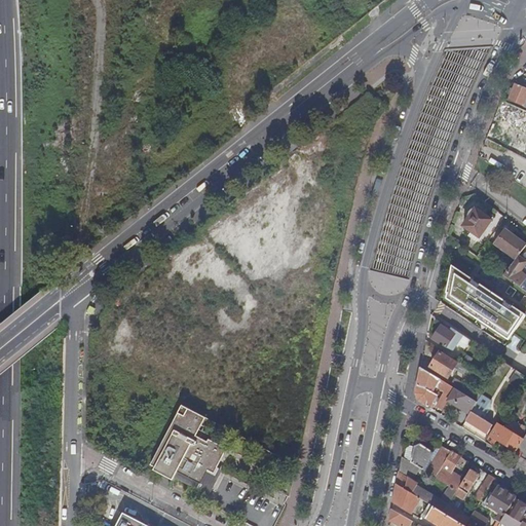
[(524,107),(525,101),(525,87),(515,84),(509,100),(524,107)]
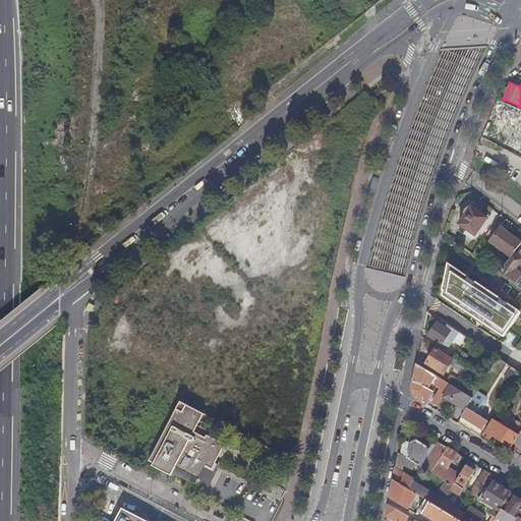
[(520,116),(520,115),(520,109),(502,102),(495,119),(501,122),(508,125),(515,128),(520,116)]
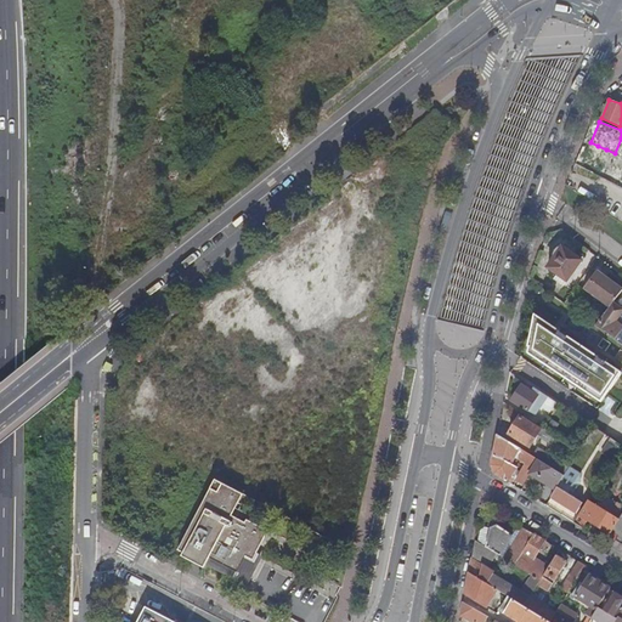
[(606,179),(611,168),(604,164),(599,175),(606,179)]
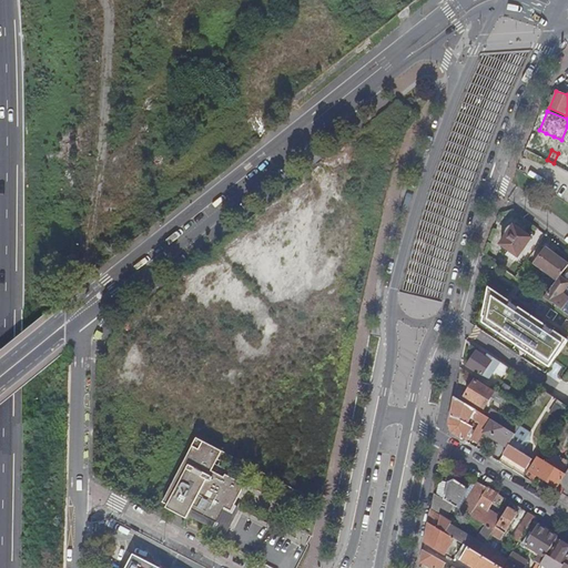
[(567,170),(567,166),(567,158),(558,153),(554,163),(567,170)]
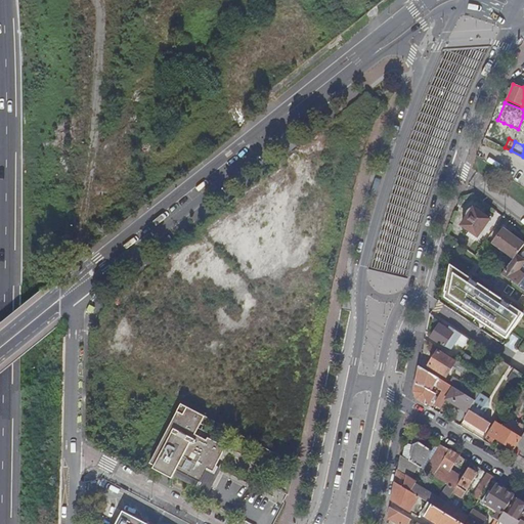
[(463,225),(470,231),(478,237),(491,220),(475,208),(463,225)]
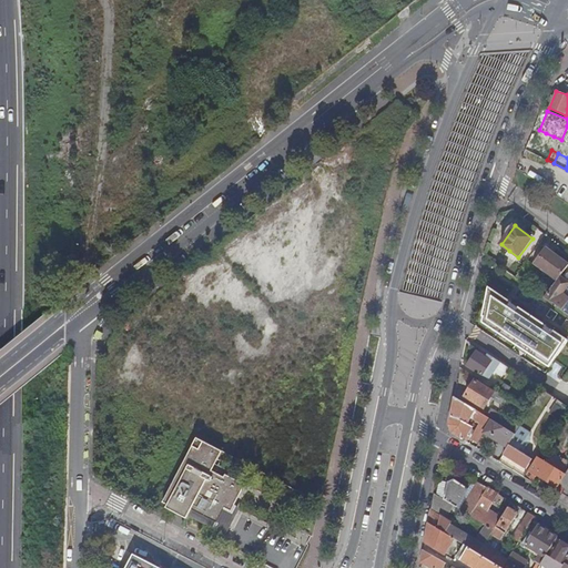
[(543,283),(551,290),(560,276),(567,266),(567,264),(547,249),(536,264),(549,273),(543,283)]
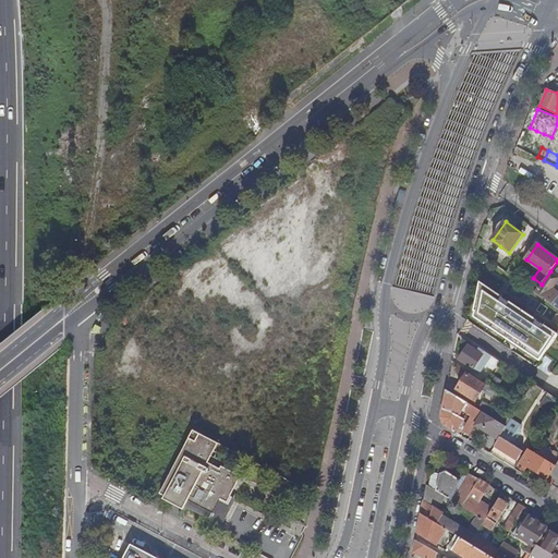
[(509,253),(500,246),(497,251),(506,257),(509,253)]
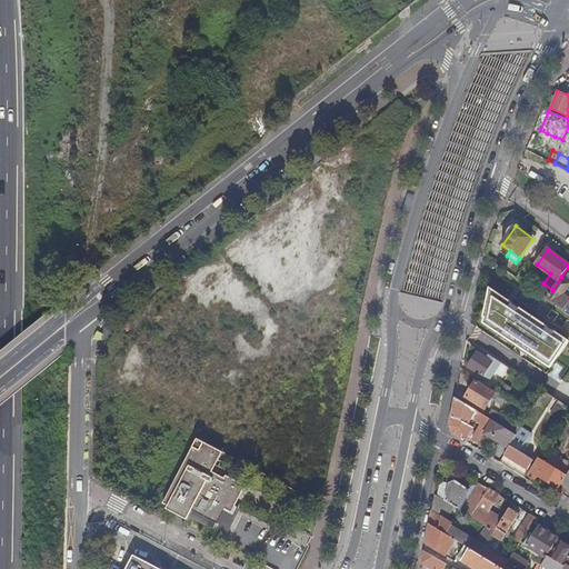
[(525,282),(535,269),(528,263),(518,278),(525,282)]
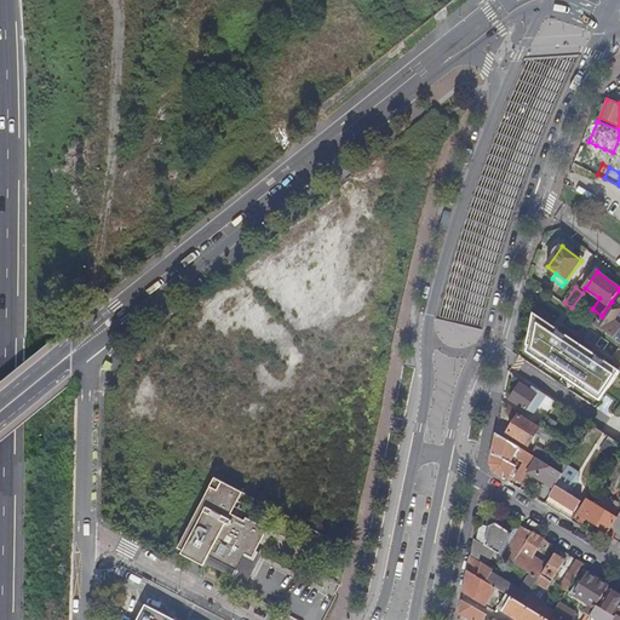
[(602,316),(595,326),(596,326),(614,338),(619,329),(619,326),(615,322),(618,320),(615,319),(619,311),(619,308),(612,302),(602,316)]
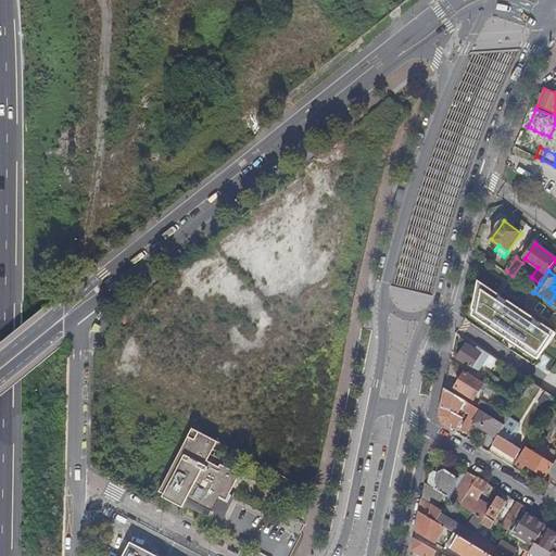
[(479,282),(472,315),(539,359),(555,333),(479,282)]
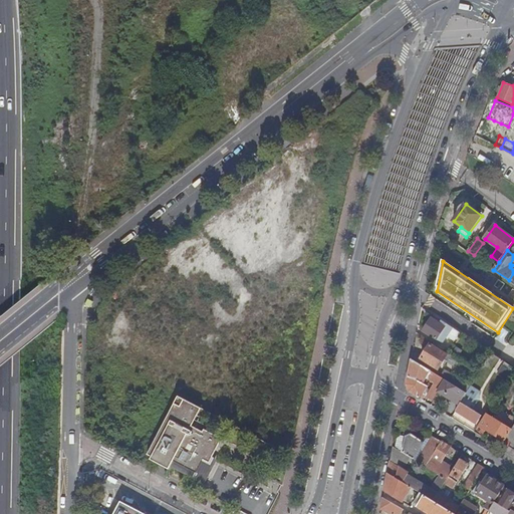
[(444,328),(446,330),(447,328),(432,317),(423,331),(436,340),(444,328)]
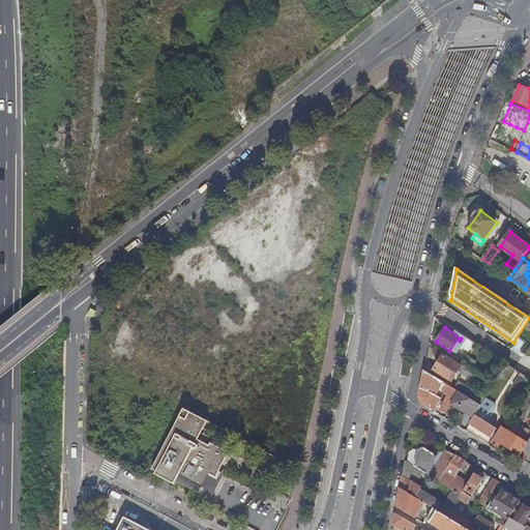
[(451,352),(460,341),(458,339),(449,351),(451,352)]
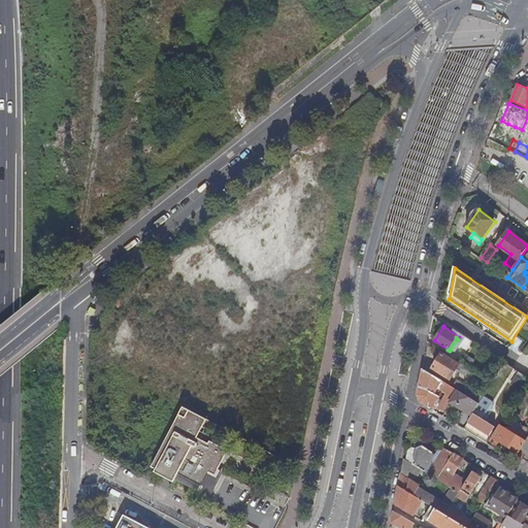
[(441,351),(437,348),(433,353),(438,356),(441,351)]
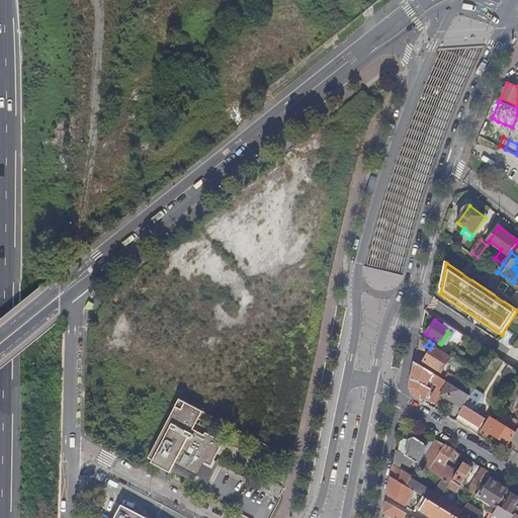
[(447,342),(442,349),(452,356),(456,358),(460,351),(447,342)]
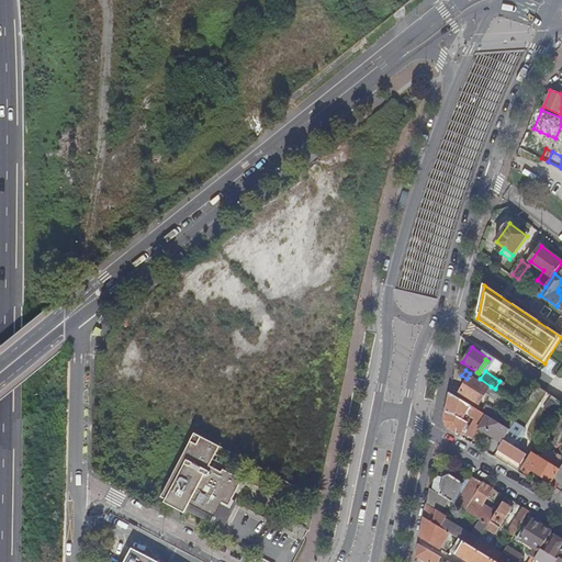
[(480,379),(472,374),(471,375),(490,388),(491,386),(480,379)]
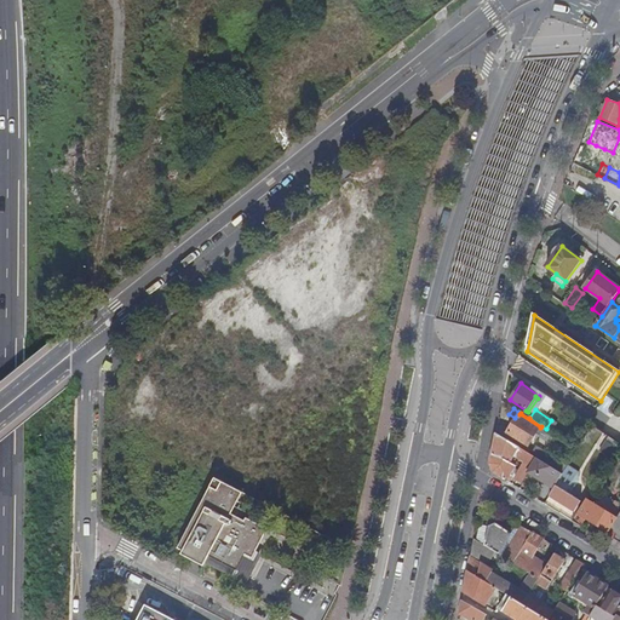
[(563,443),(566,441),(546,429),(541,426),(540,428),(520,414),(516,420),(514,424),(509,432),(529,445),(533,438),(537,432),(539,435),(543,437),(540,441),(547,447),(549,446),(556,449),(561,442),(563,443)]
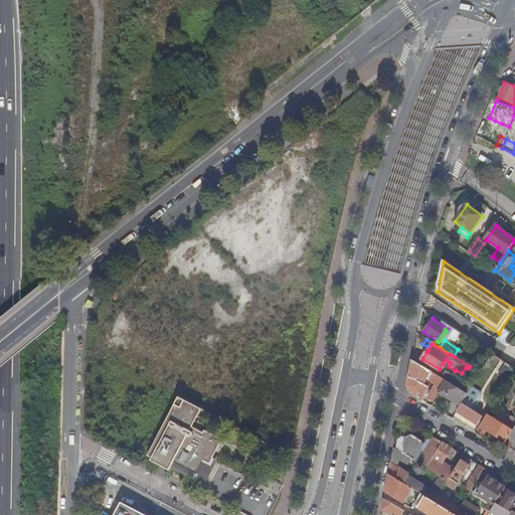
[(442,377),(411,359),(406,384),(409,392),(423,400),(425,397),(423,396),(430,384),(424,381),(426,378),(435,383),(442,387),(446,380),(442,377)]
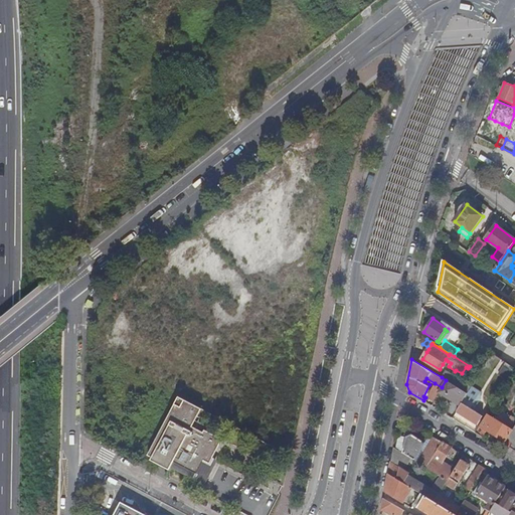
[(442,377),(446,380),(450,382),(454,377),(445,371),(442,377)]
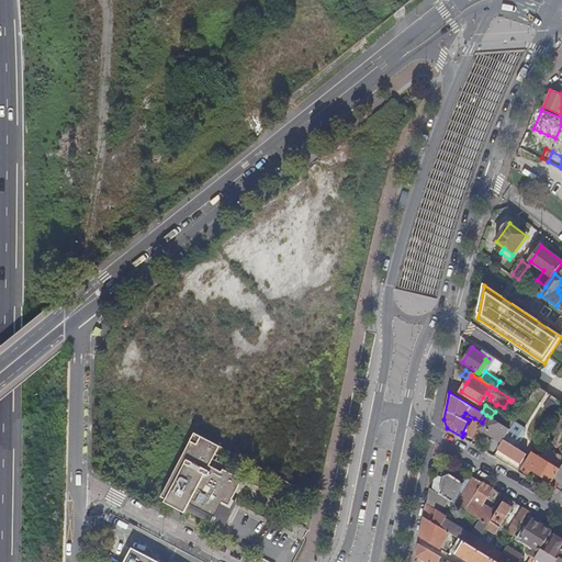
[(504,440),(510,429),(491,417),(486,415),(482,423),(479,428),(502,442),(504,440)]
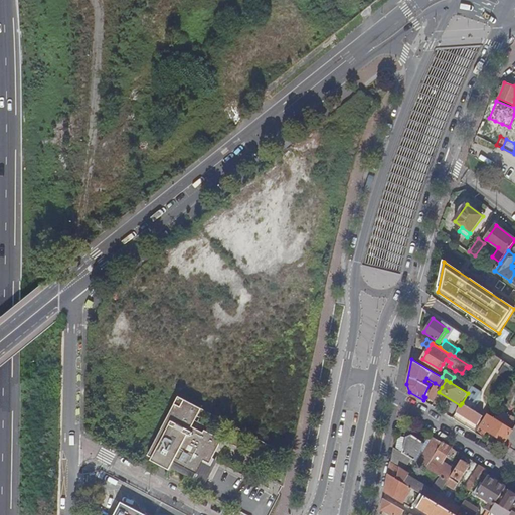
[(439,392),(442,387),(435,383),(427,397),(435,401),(439,392)]
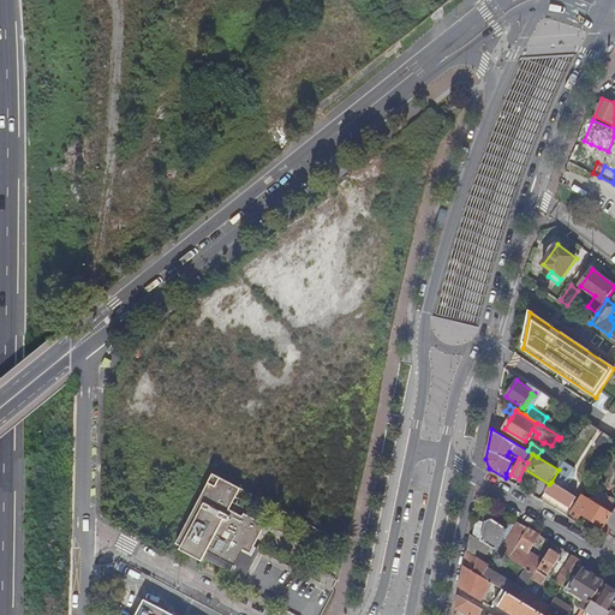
[(567,476),(559,470),(551,482),(560,488),(567,476)]
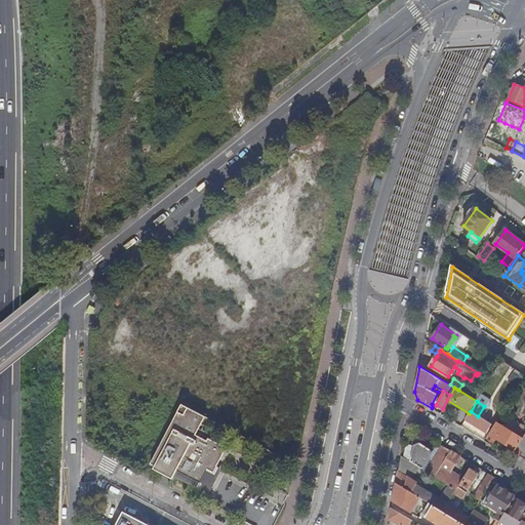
[(214,465),(214,463),(226,447),(208,437),(206,440),(195,435),(204,416),(199,413),(180,404),(164,437),(167,438),(153,465),(154,466),(172,476),(175,470),(197,482),(204,470),(211,473),(215,466),(214,465)]
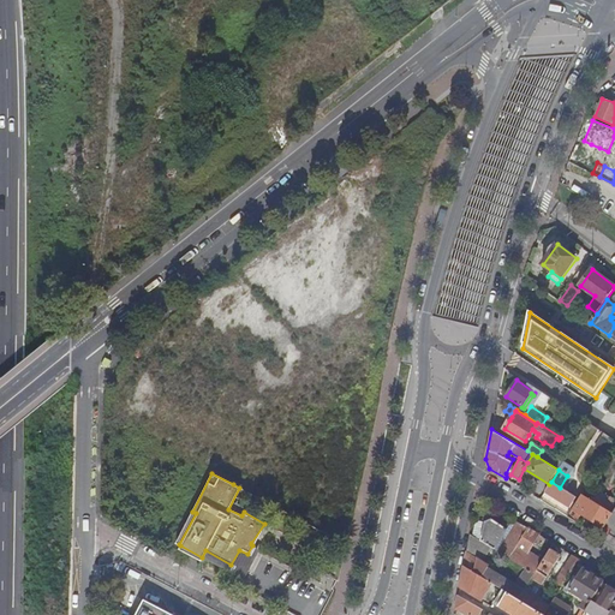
[(560,488),(551,482),(549,484),(539,500),(543,502),(548,494),(569,507),(577,497),(560,488)]
